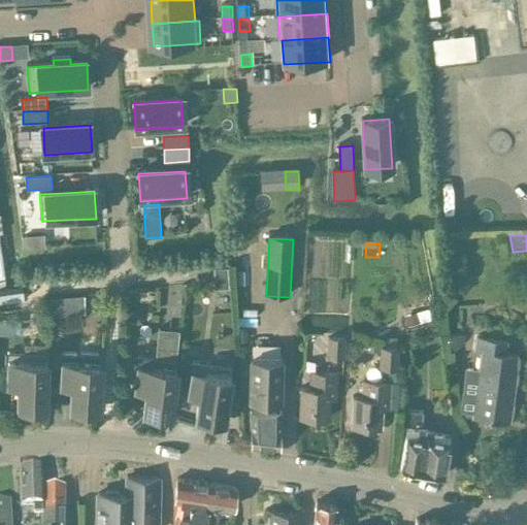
[(229,269),(215,270),(216,281),(230,280),(229,269)]
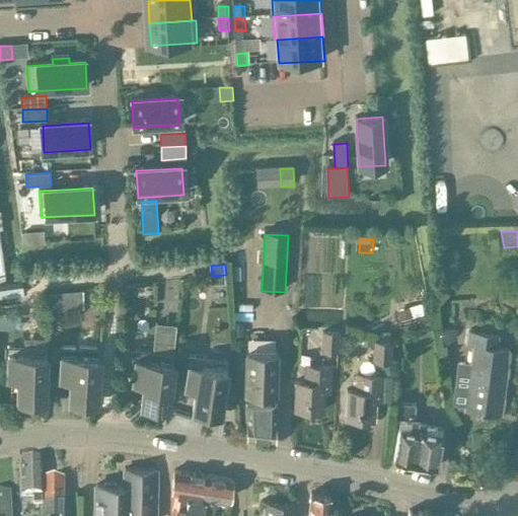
[(83,292),(64,293),(64,311),(83,310),(83,292)]
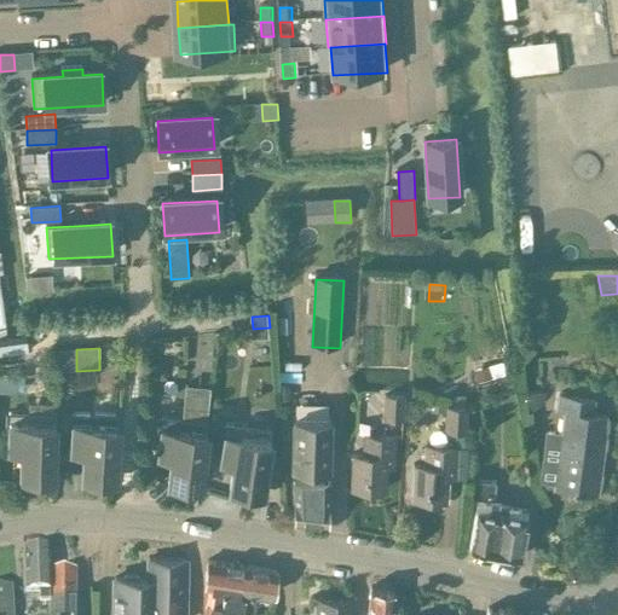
[(506,379),(503,371),(502,366),(490,370),(492,381),(494,383),(500,382),(506,379)]
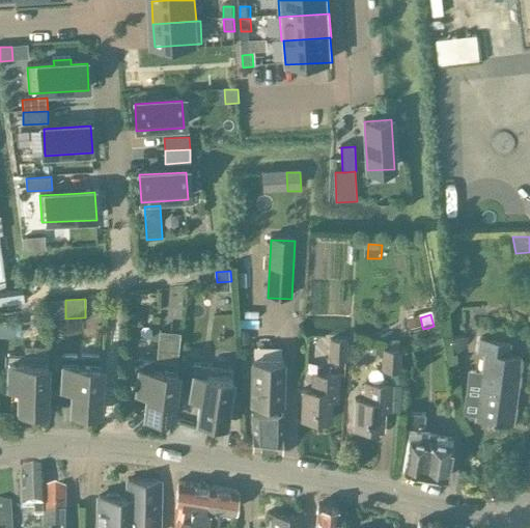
[(411,330),(422,327),(420,317),(419,315),(408,318),(411,330)]
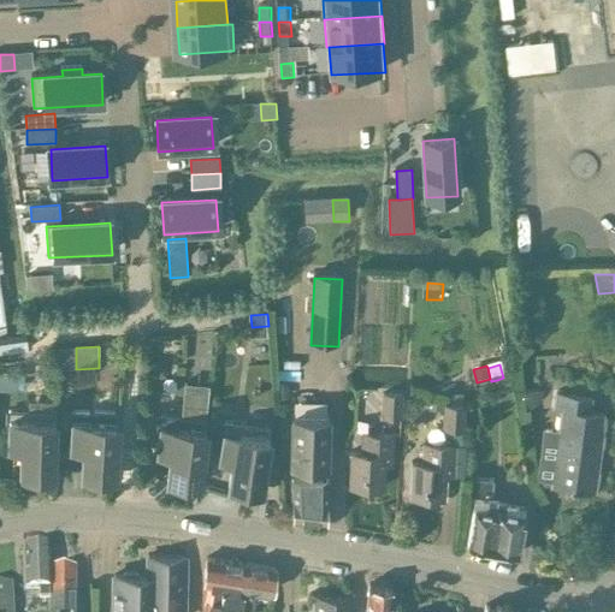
[(0,373),(0,392),(24,393),(25,374),(0,373)]
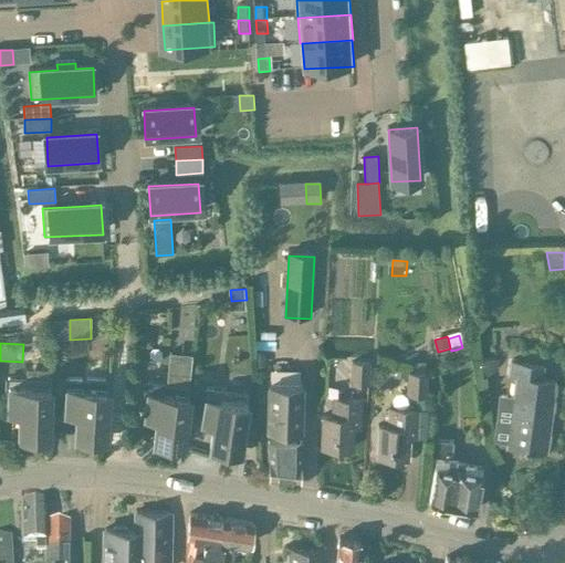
[(462,347),(457,350),(460,360),(470,356),(467,346),(462,347)]
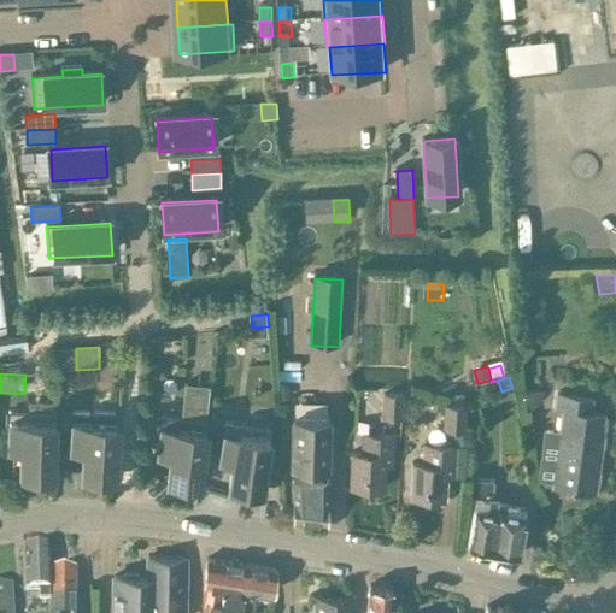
[(289,404),(289,392),(279,392),(279,404),(289,404)]
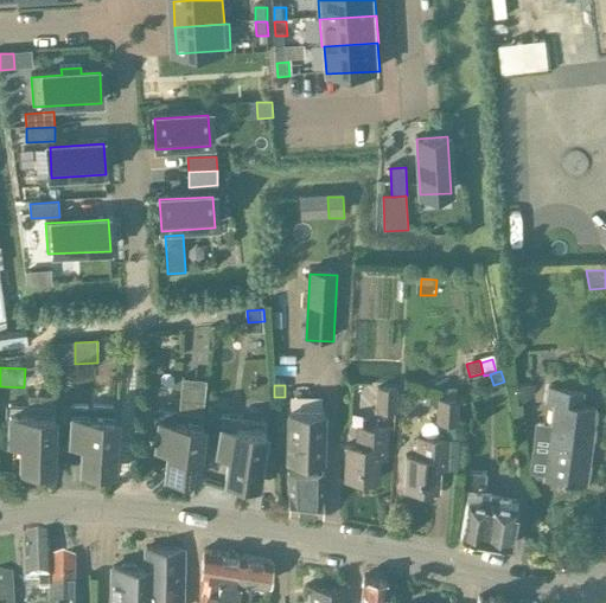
[(530,385),(517,387),(518,399),(531,397),(530,385)]
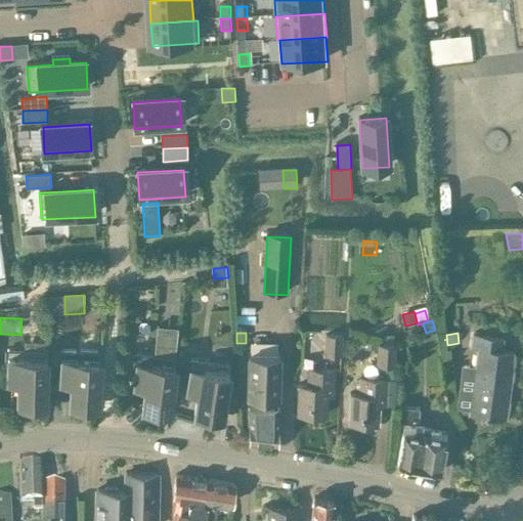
[(342,339),(327,338),(325,358),(342,359),(342,339)]
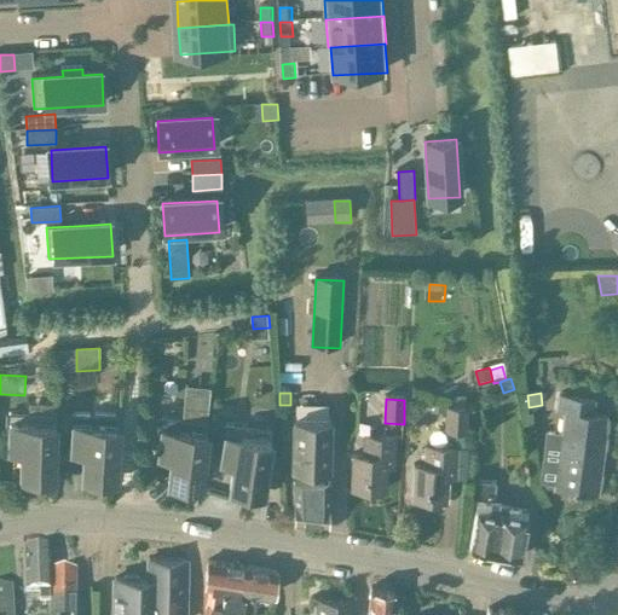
[(595,404),(560,400),(558,416),(565,417),(555,492),(598,498),(607,421),(593,418),(595,404)]
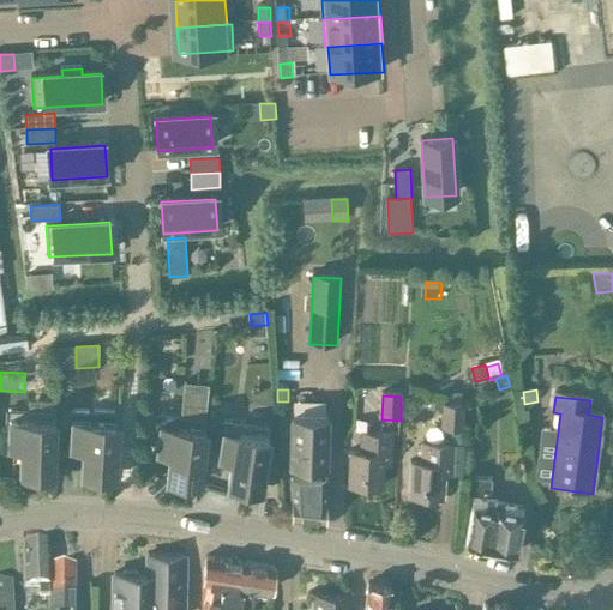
[(462,408),(443,408),(443,415),(442,430),(461,432),(462,408)]
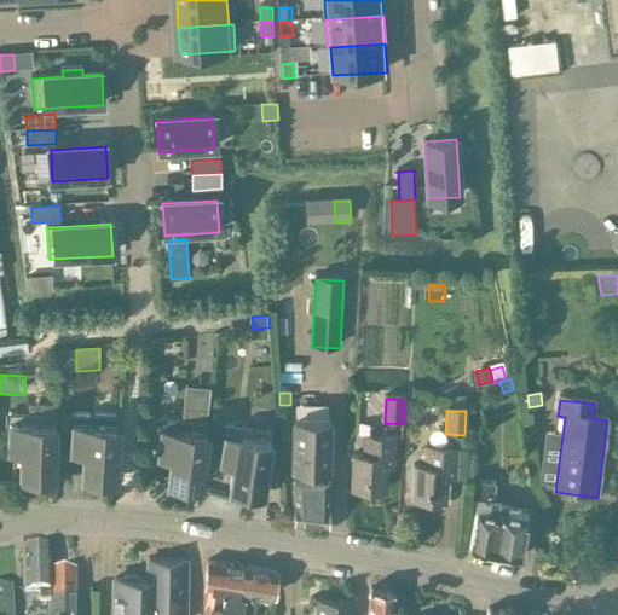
[(57,416),(11,416),(10,457),(23,457),(22,482),(55,482),(55,488),(56,488),(57,416)]
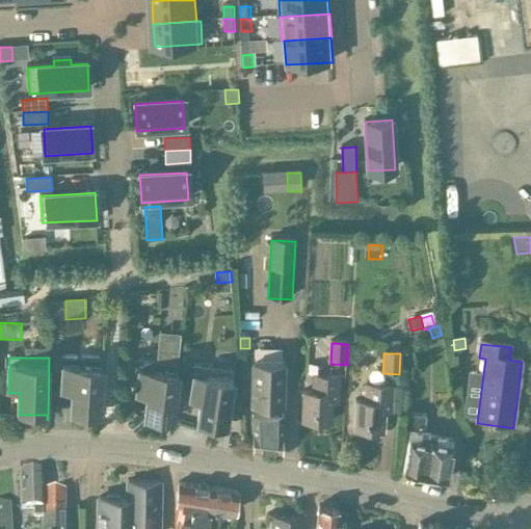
[(104,361),(64,359),(62,393),(73,394),(72,416),(100,418),(100,422),(101,422),(104,361)]
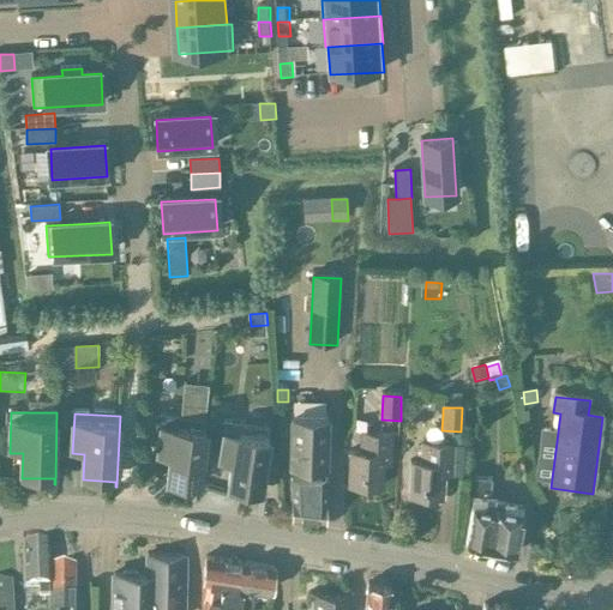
[(208,422),(162,417),(158,458),(170,459),(168,484),(200,488),(199,493),(200,494),(208,422)]
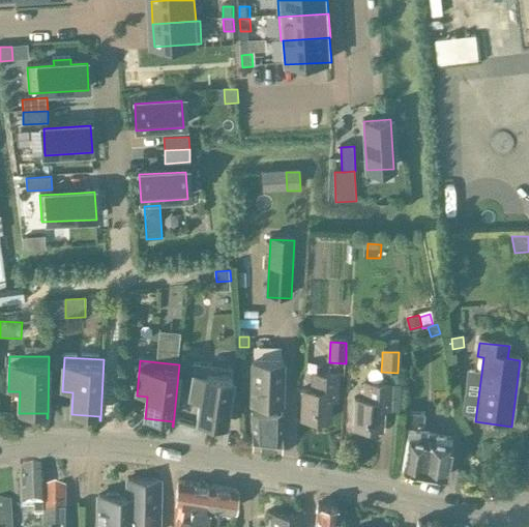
[(253,407),(282,407),(283,407),(284,361),(253,361),(253,389),(253,407)]
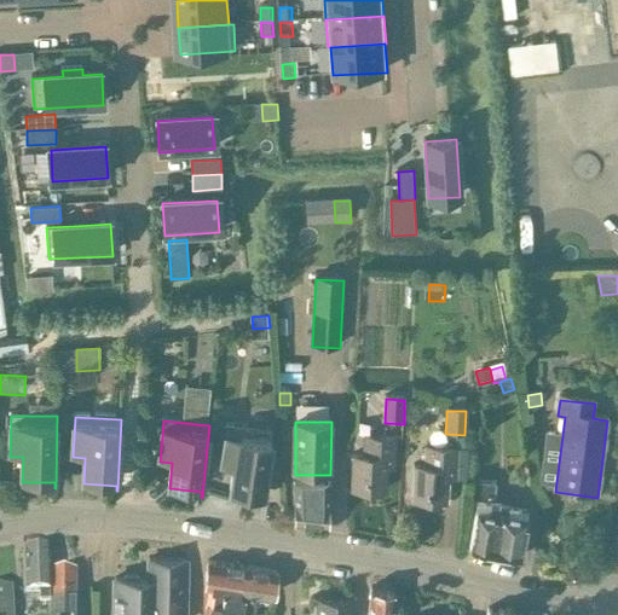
[(273,433),(227,427),(223,468),(235,469),(231,494),(263,499),(263,505),(264,505),(273,433)]
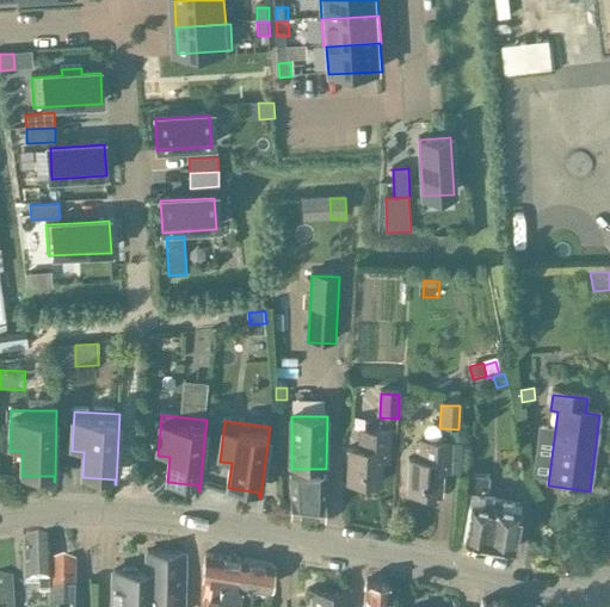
[(392,434),(359,434),(359,452),(349,452),(347,485),(381,487),(382,465),(390,465),(392,434)]
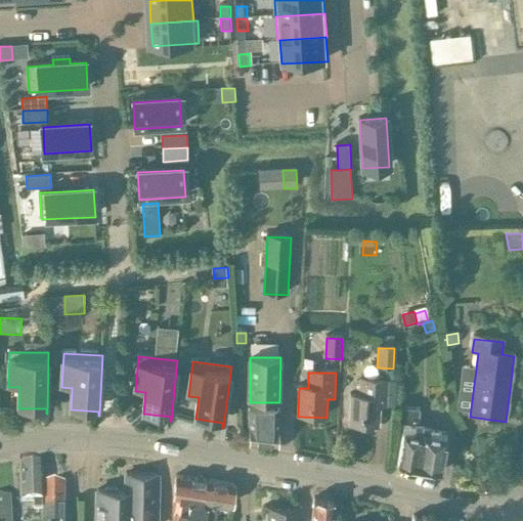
[(387,383),(386,408),(395,408),(396,381),(387,381),(387,383)]
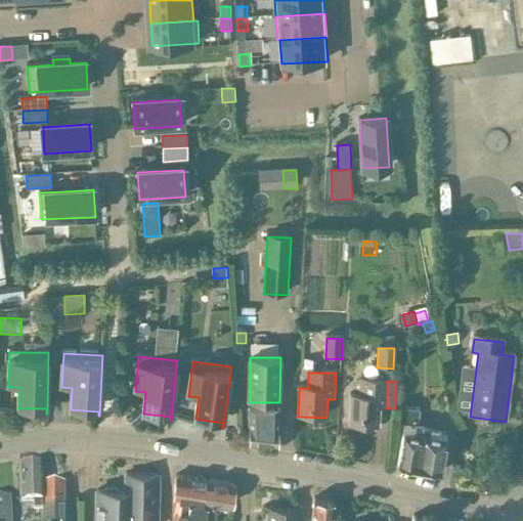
[(387,383),(360,382),(359,397),(351,396),(350,427),(380,428),(380,408),(386,408),(387,383)]
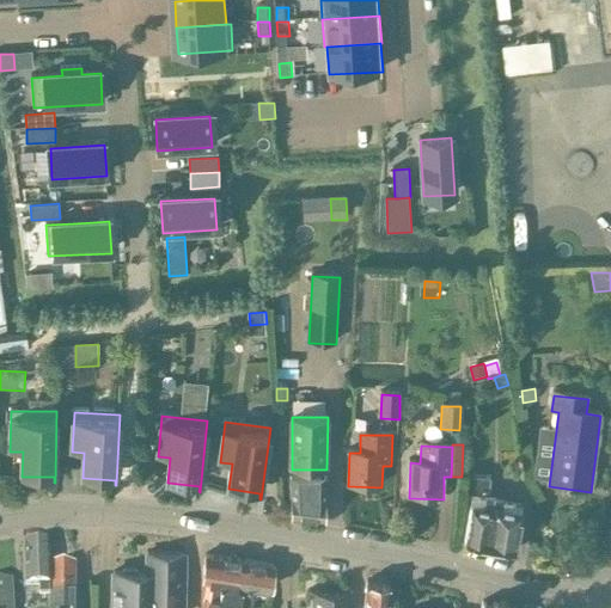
[(325,523),(325,479),(325,470),(292,470),(293,521),(325,523)]
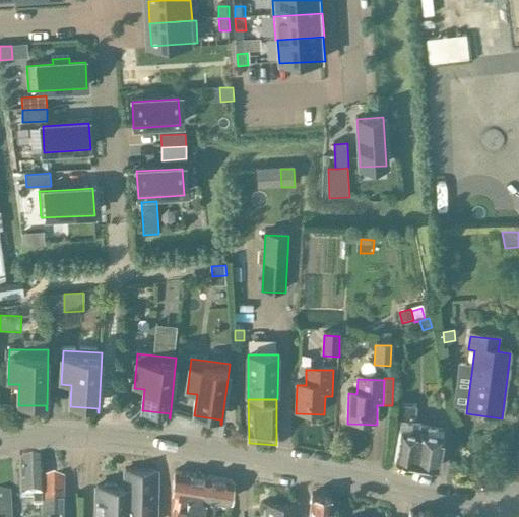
[(395,465),(420,469),(427,425),(415,423),(416,407),(399,406),(398,425),(399,425),(398,432),(400,433),(395,465)]
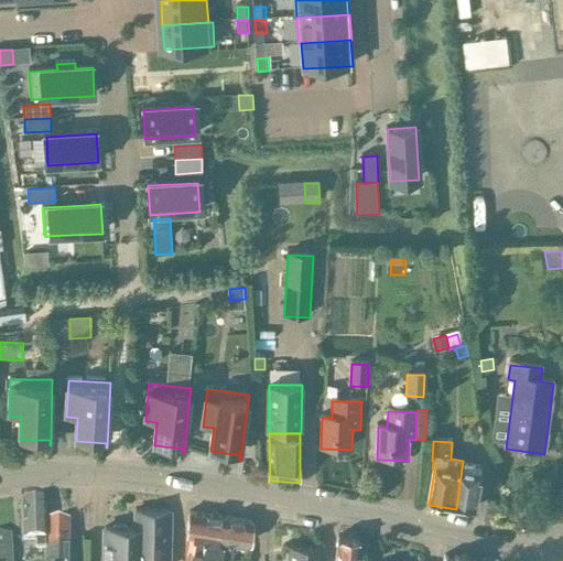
[(463,461),(456,509),(475,511),(482,463),(463,461)]
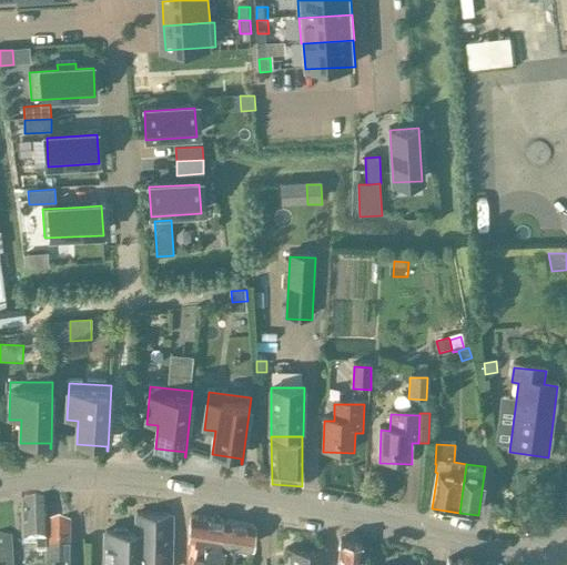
[(47,555),(47,530),(47,511),(22,511),(22,551),(36,551),(37,560),(47,561),(47,555)]
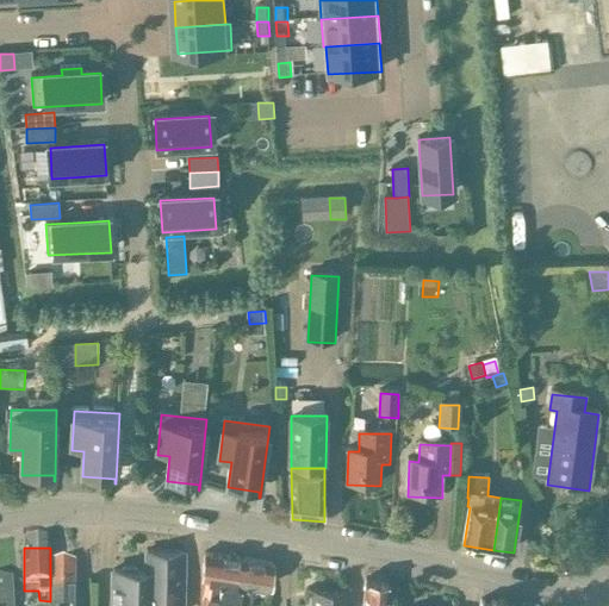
[(181,605),(184,555),(148,554),(147,573),(141,573),(137,568),(124,568),(120,572),(115,572),(110,572),(109,605),(181,605)]
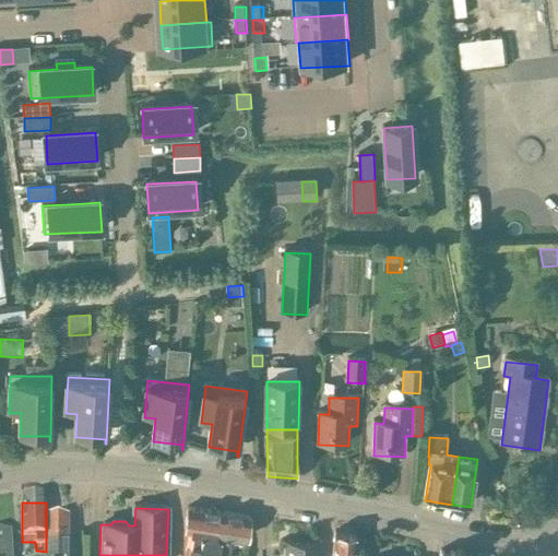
[(218,555),(222,536),(216,535),(220,512),(191,509),(189,508),(186,531),(191,532),(193,532),(191,547),(190,555),(218,555)]
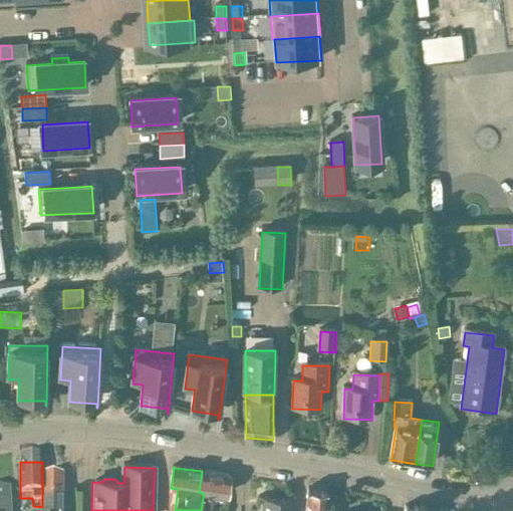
[(230,475),(202,471),(199,492),(204,493),(201,510),(212,510),(215,494),(227,496),(230,475)]
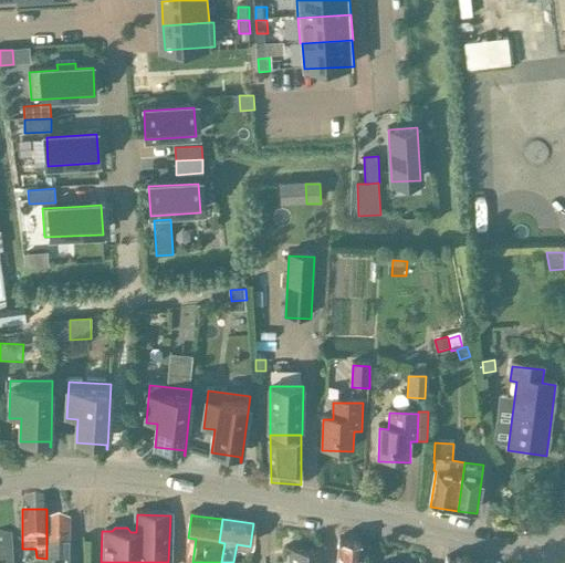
[(46,553),(46,559),(45,562),(67,562),(67,528),(46,528),(46,553)]
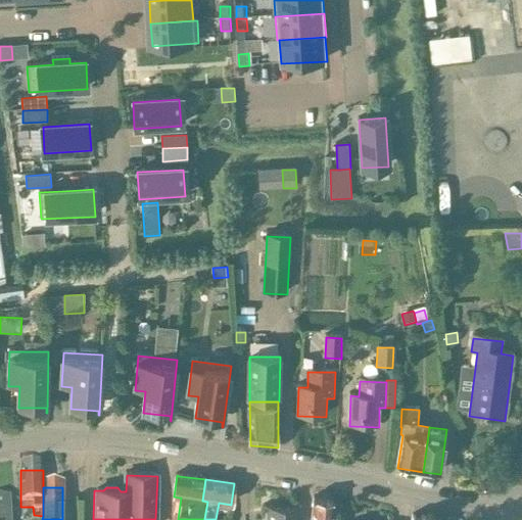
[(330,519),(333,501),(314,499),(311,519),(330,519)]
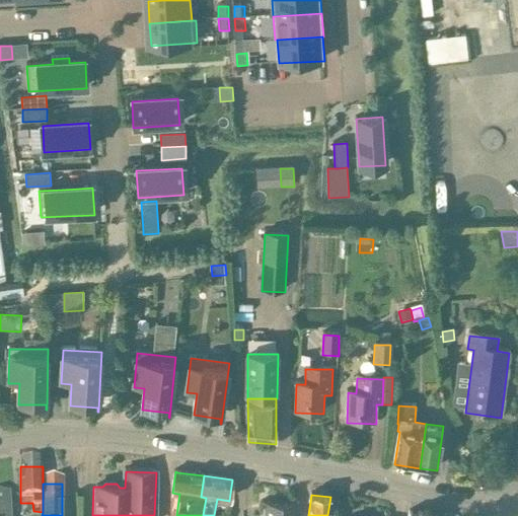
[(10,515),(9,499),(0,499),(0,515),(10,515)]
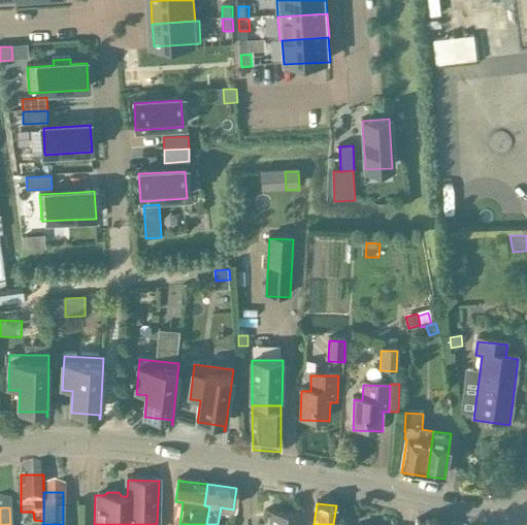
[(300,524),(301,515),(271,513),(269,524),(300,524)]
